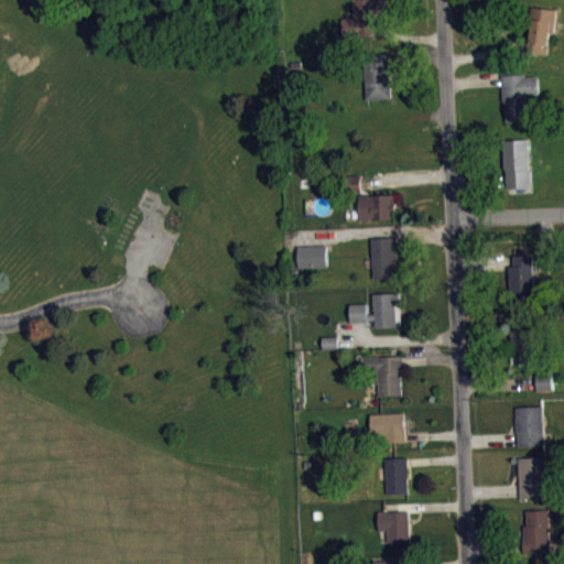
[(351,0),(354,18),(340,18),(342,35),(377,34),(376,0),(351,0)]
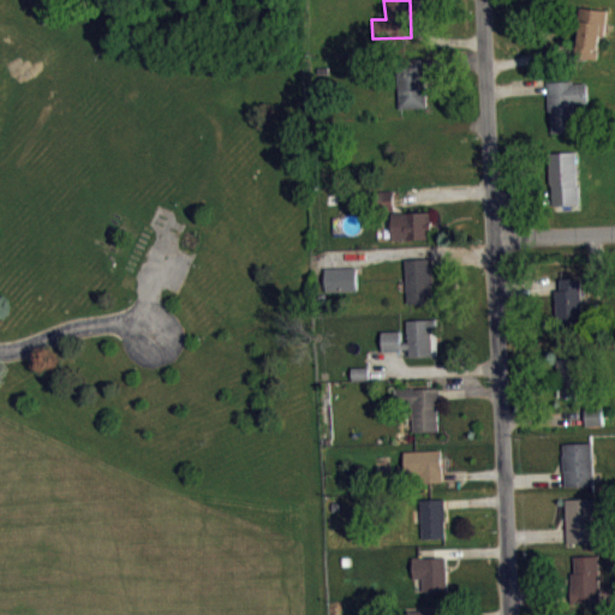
[(609,10),(605,35),(601,35),(599,48),(597,59),(572,55),(577,30),(575,30),(578,6),(609,10)]
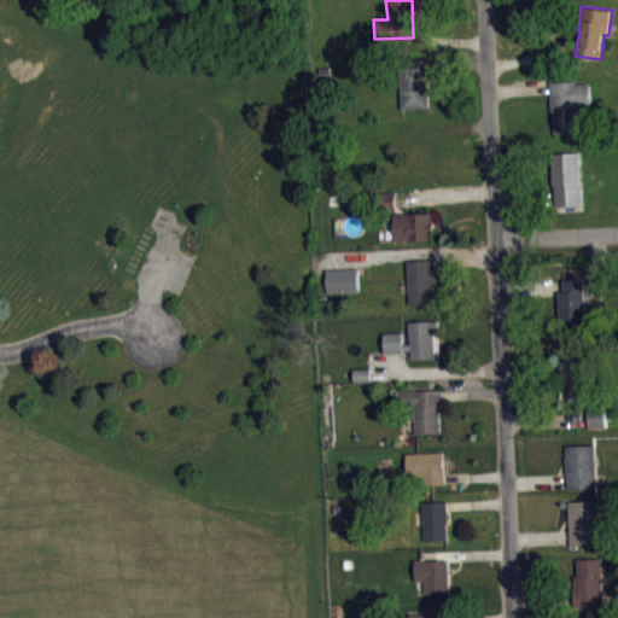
[(402,109),(430,108),(427,59),(400,59),(402,109)]
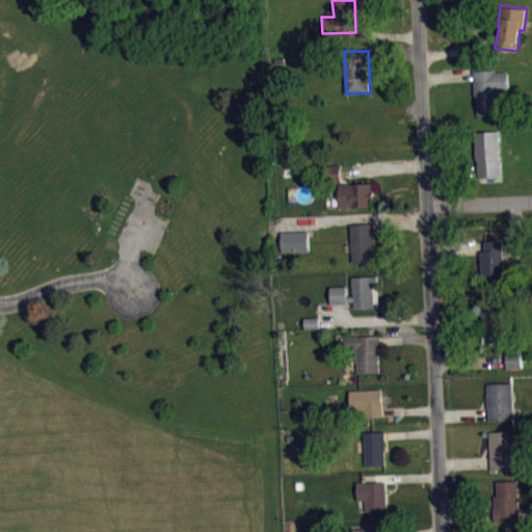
[(478,114),(477,96),(475,96),(473,71),(496,69),(496,72),(508,71),(509,88),(497,89),(498,113),(478,114)]
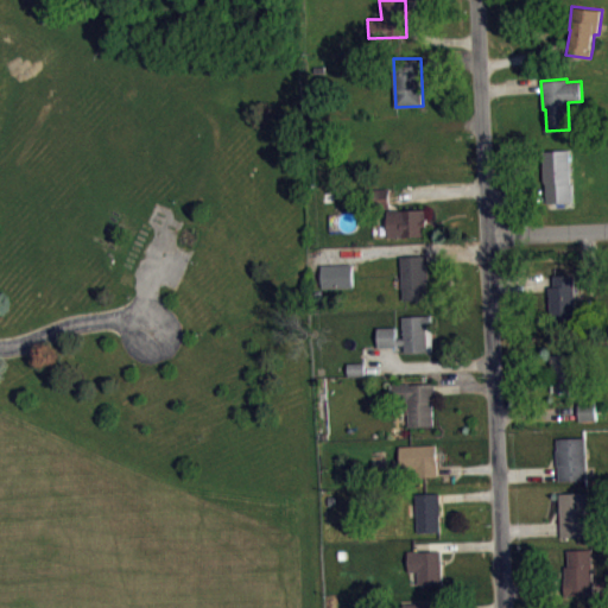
[(569,147),(574,201),(548,203),(546,182),(544,182),(542,149),(569,147)]
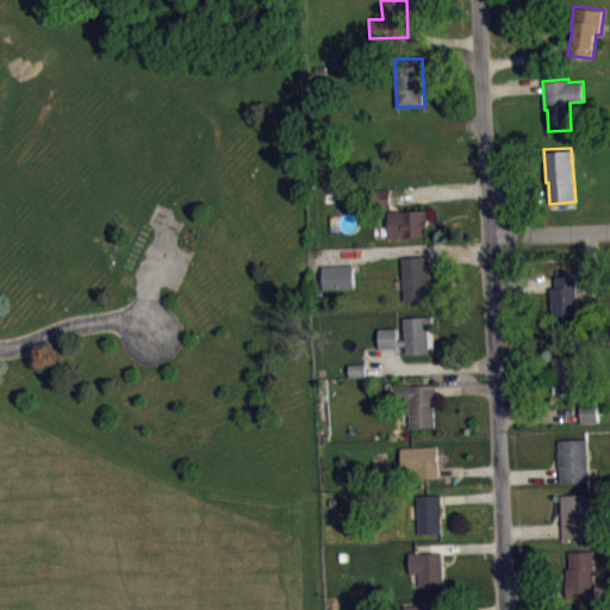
[(391,188),(372,188),(373,206),(391,206),(391,188)]
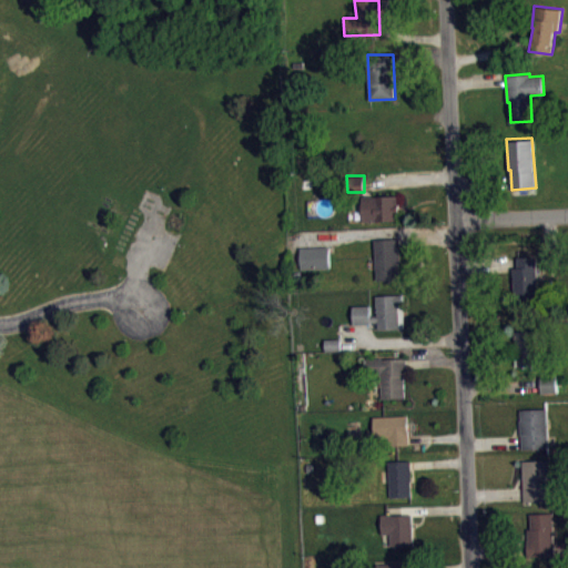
[(363,196),(364,221),(399,221),(399,202),(396,202),(396,195),(363,196)]
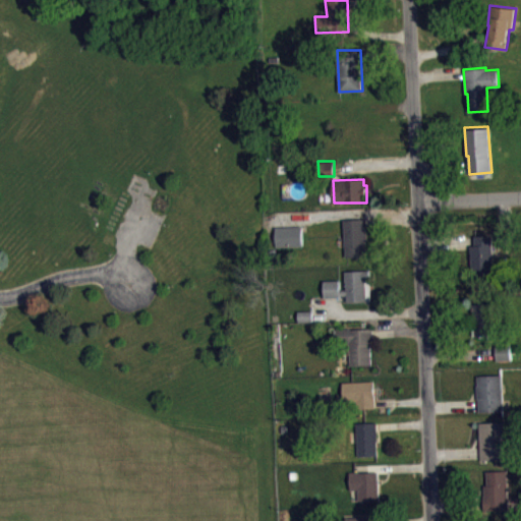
[(344,218),(346,256),(367,255),(366,240),(368,240),(366,218),(344,218)]
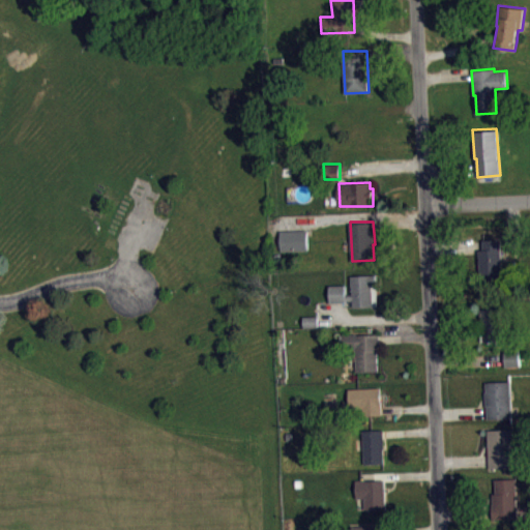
[(280,230),(281,251),(308,251),(307,229),(280,230)]
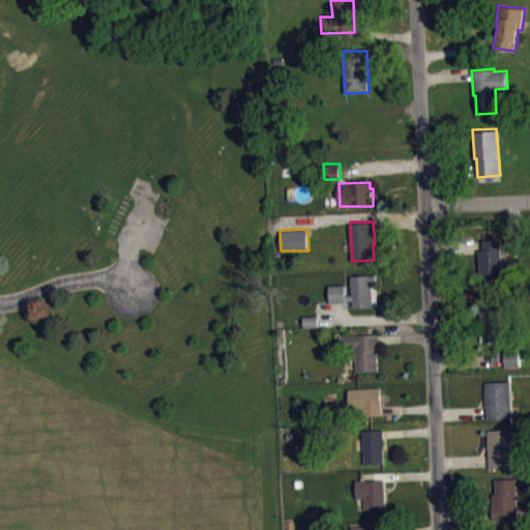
[(482,238),(483,248),(478,249),(479,278),(502,278),(500,238),(482,238)]
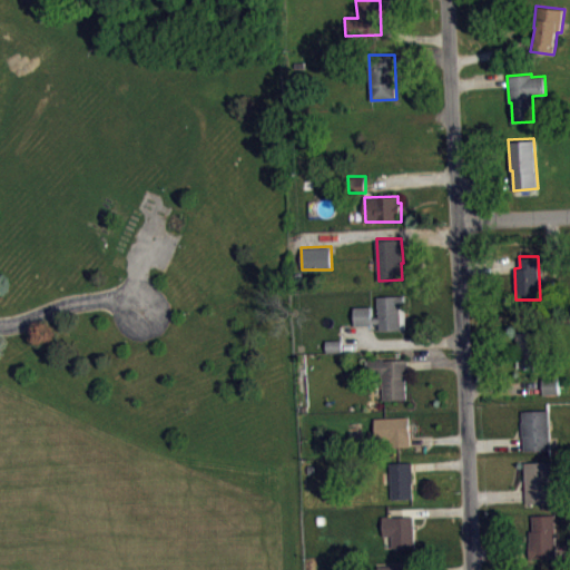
[(404,294),(405,328),(380,330),(380,322),(372,323),(372,325),(355,326),(354,306),(372,305),(372,317),(380,316),(377,296),(404,294)]
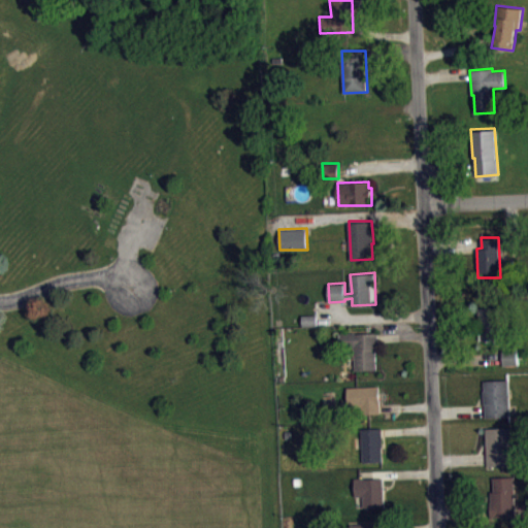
[(479,307),(480,339),(507,339),(505,306),(479,307)]
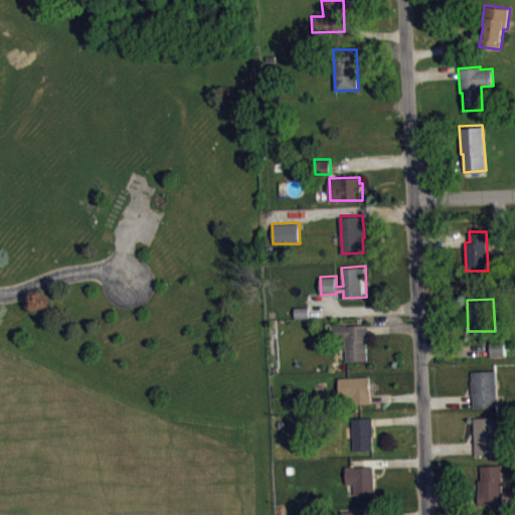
[(295,307),(295,317),(310,317),(309,307),(295,307)]
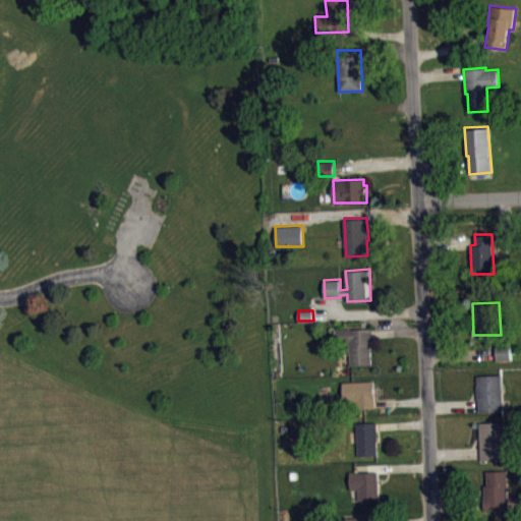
[(371,364),(370,344),(373,344),(372,328),(335,329),(336,346),(349,346),(351,365),(371,364)]
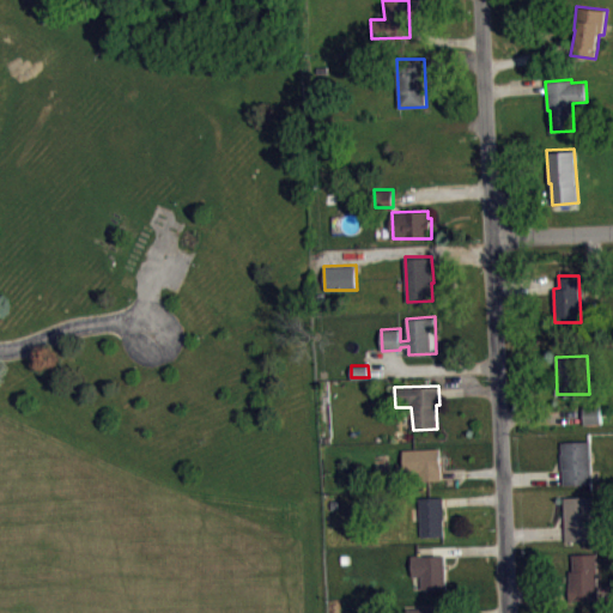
[(586,430),(604,430),(602,410),(586,411),(586,430)]
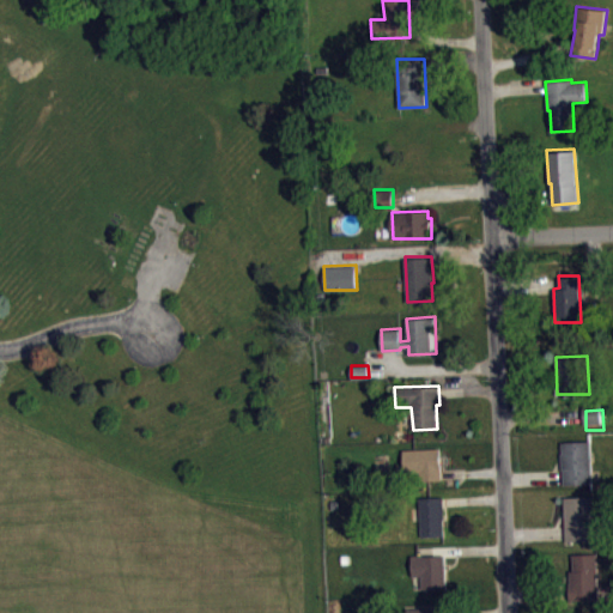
[(562,441),(562,453),(560,453),(560,469),(563,469),(563,484),(593,484),(590,441),(562,441)]
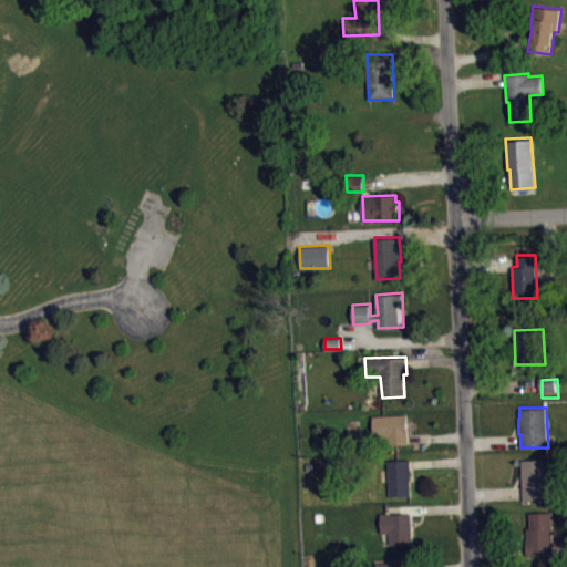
[(372,415),(406,414),(408,444),(390,445),(389,435),(374,436),(372,415)]
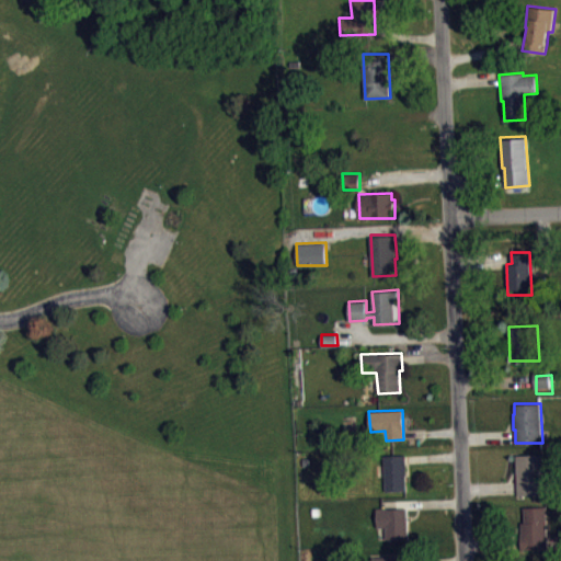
[(516,455),(517,495),(545,494),(544,454),(516,455)]
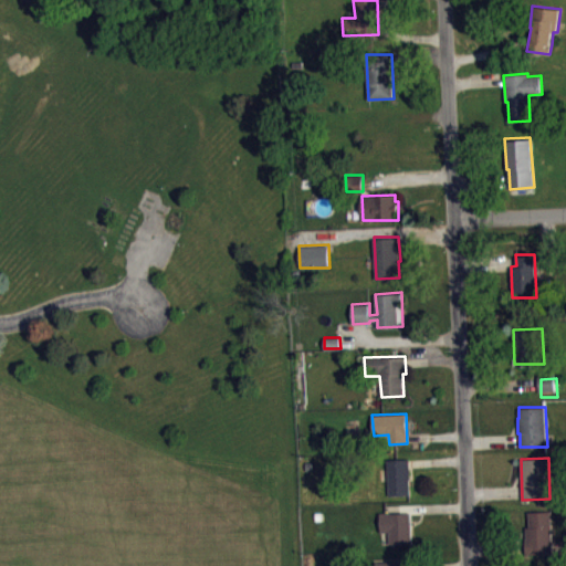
[(388,495),(387,460),(408,459),(409,495),(388,495)]
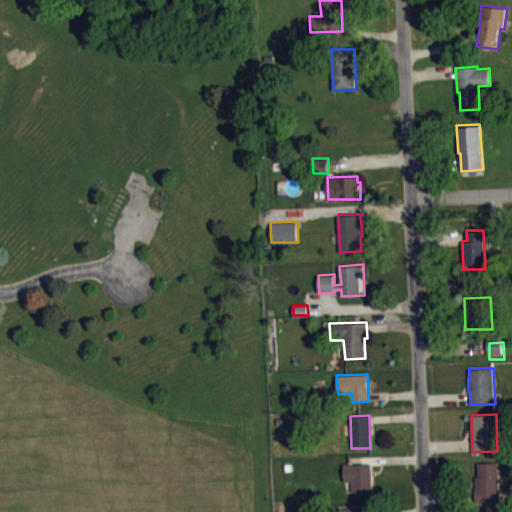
[(478,462),(479,476),(475,476),(476,501),(500,500),(498,462),(478,462)]
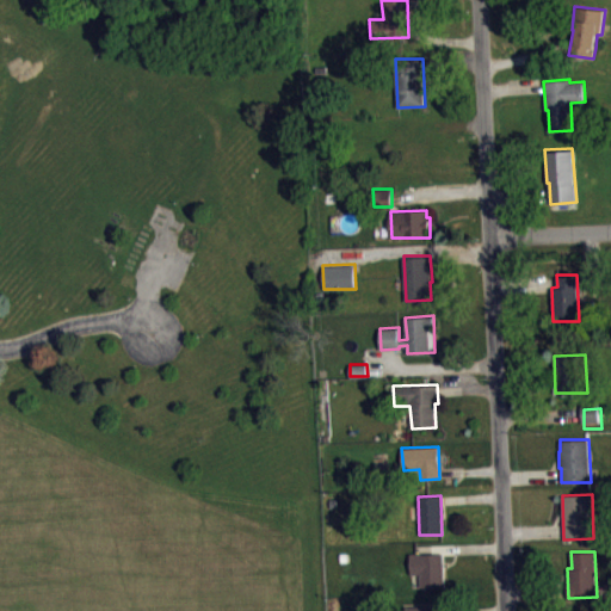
[(408,553),(443,553),(444,586),(420,586),(420,573),(409,573),(408,553)]
